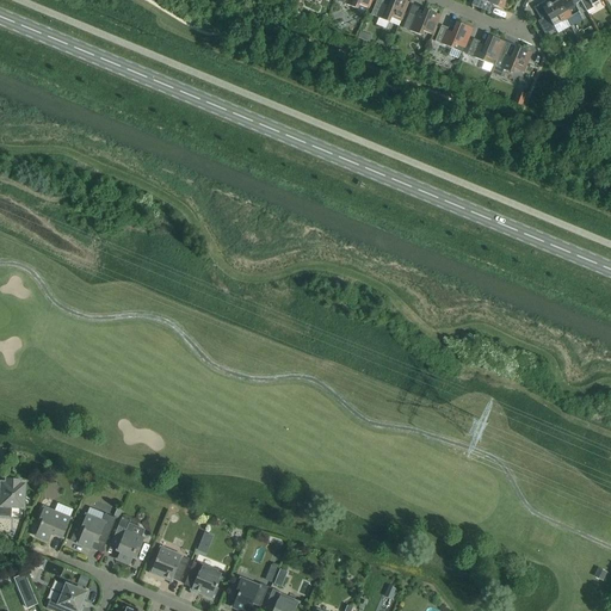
[(390,18),(400,22),(408,2),(401,0),(390,0),(388,7),(376,1),(370,16),(389,23),(390,18)]
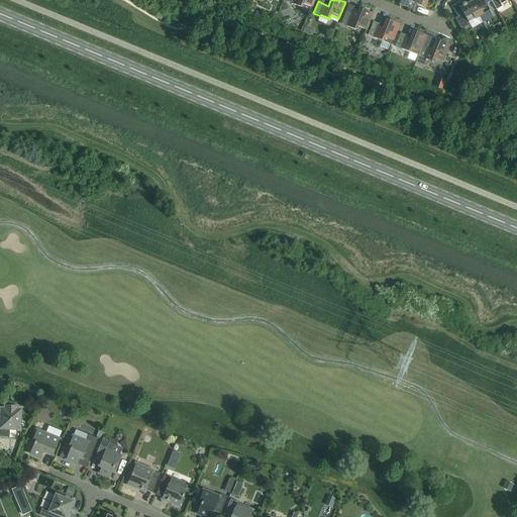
[(427,0),(400,0),(399,4),(410,9),(412,3),(424,8),(427,0)]
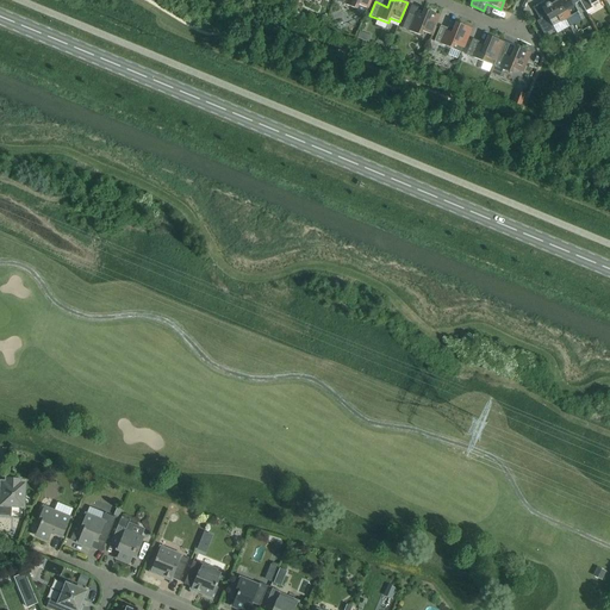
[(556,0),(554,1),(565,20),(578,13),(573,5),(579,1),(578,0),(556,0)]
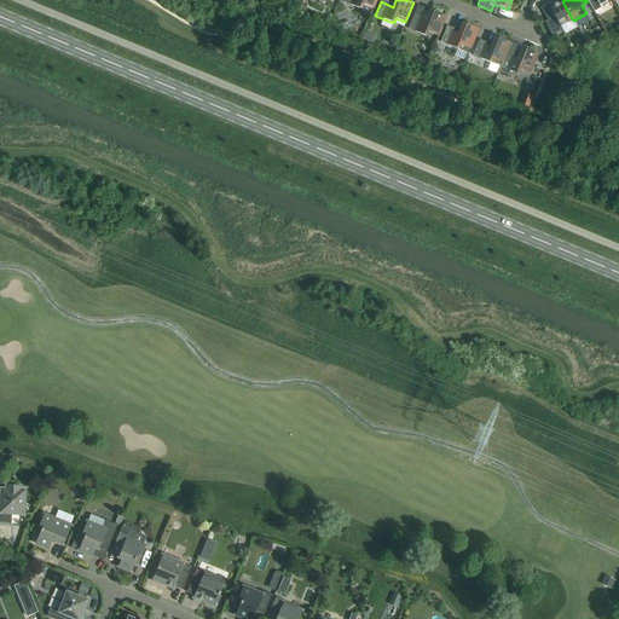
[(553,6),(554,7),(550,9),(548,4),(541,7),(548,21),(544,23),(553,36),(562,32),(563,33),(577,25),(573,21),(562,1),(559,4),(557,4),(556,3),(555,3),(554,4),(553,5),(553,6)]
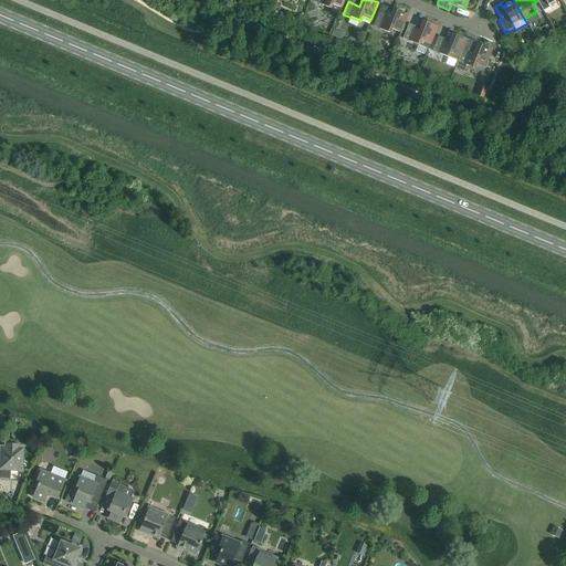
[(391,29),(400,33),(408,14),(383,4),(373,27),(389,33),(391,29)]
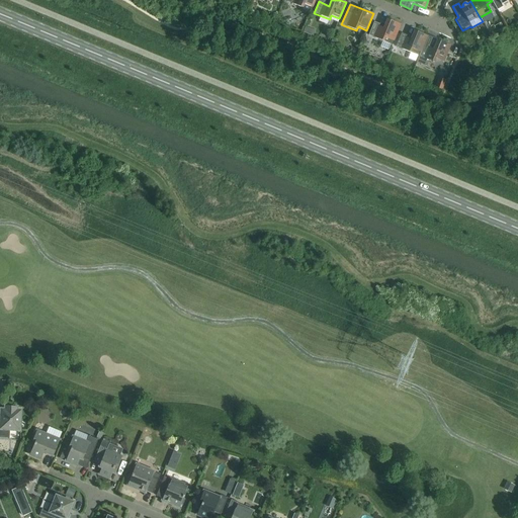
[(386,19),(383,28),(373,24),(368,35),(392,45),(400,24),(386,19)]
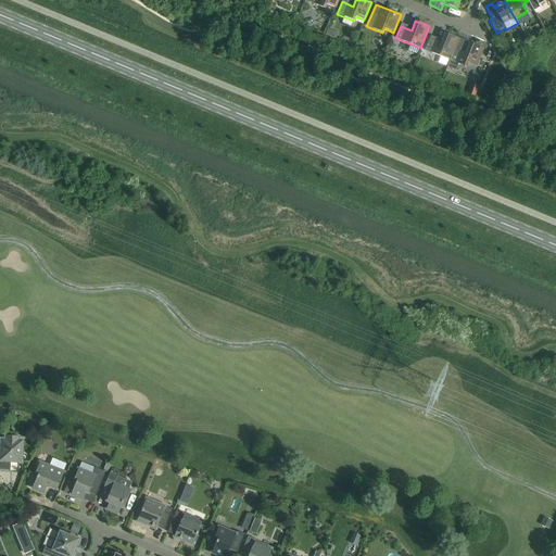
[(331,38),(335,32),(327,28),(324,35),(331,38)]
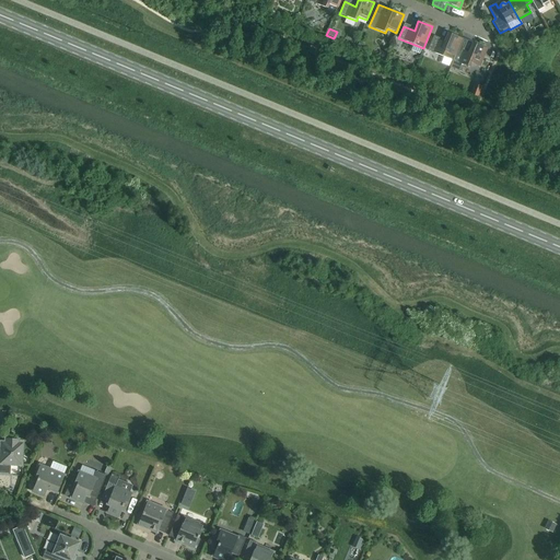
[(454,57),(462,39),(447,33),(444,43),(432,38),(428,50),(444,57),(446,53),(454,57)]
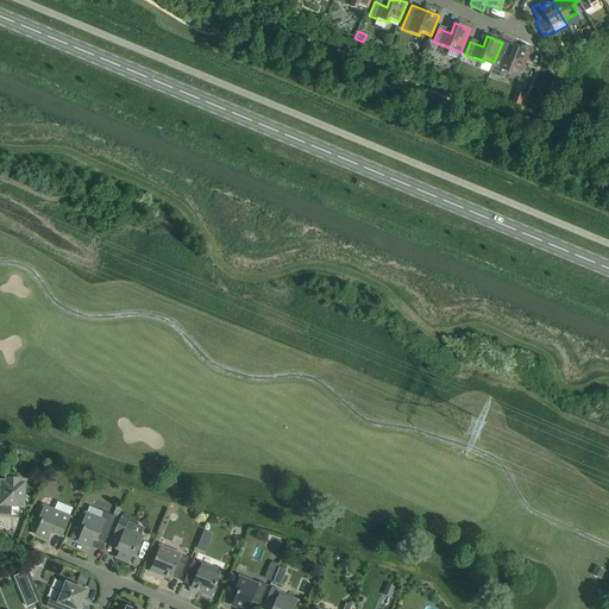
[(498,50),(494,62),(489,74),(502,80),(506,71),(510,74),(512,69),(521,73),(529,54),(514,46),(510,55),(498,50)]
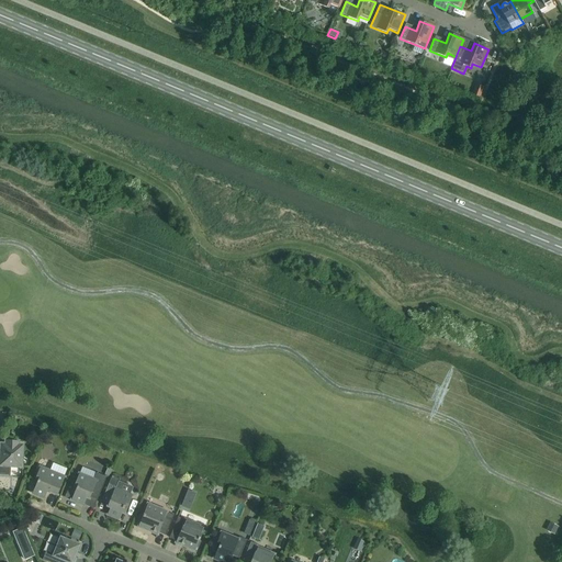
[(472,94),(480,98),(484,87),(476,85),(472,94)]
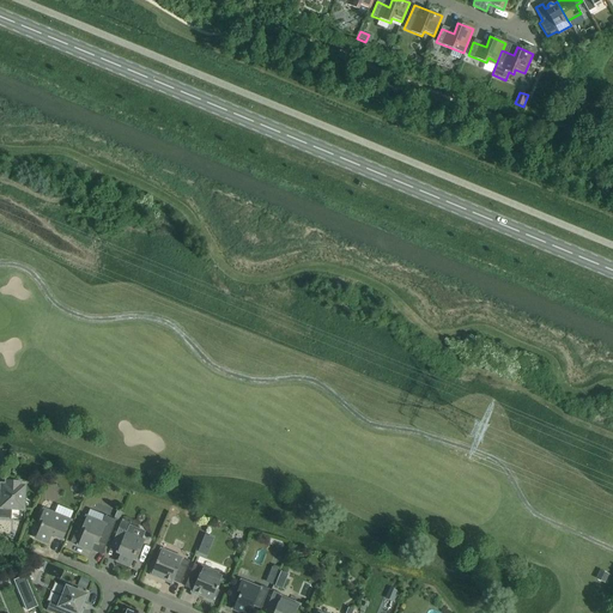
[(11,510),(25,511),(26,484),(22,484),(22,480),(5,479),(5,483),(0,483),(0,517),(11,519),(11,510)]
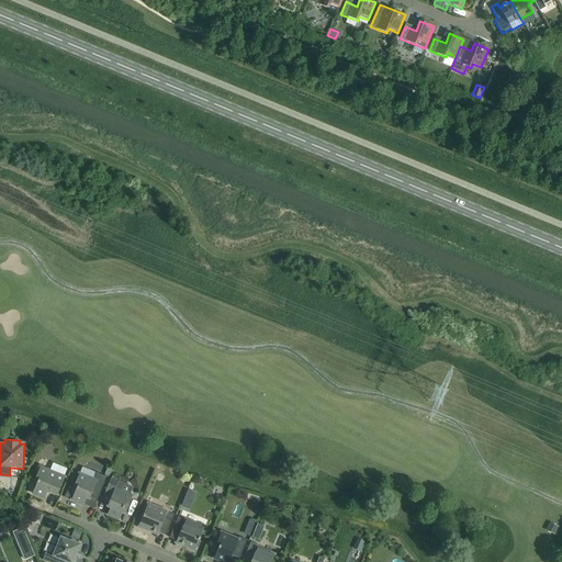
[(44,498),(47,490),(57,494),(65,476),(41,467),(33,485),(35,486),(32,493),(44,498)]
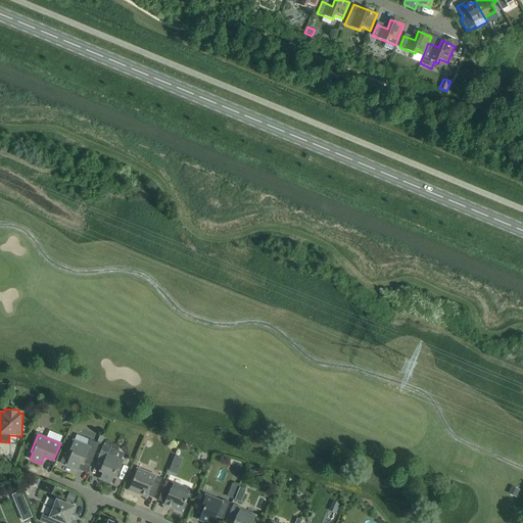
[(66,465),(78,470),(82,460),(91,464),(99,444),(89,440),(87,446),(74,441),(66,458),(69,459),(66,465)]
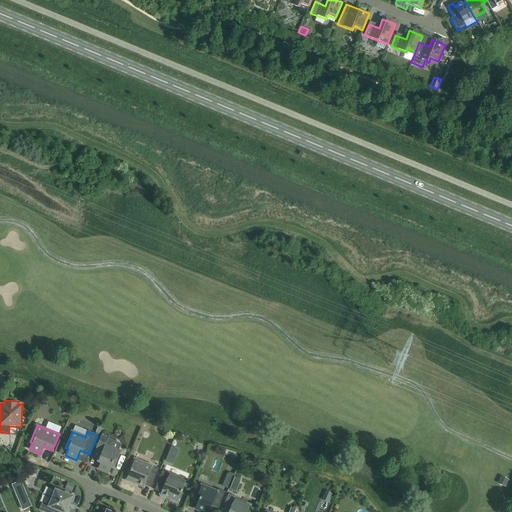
[(106,443),(109,436),(102,433),(92,457),(101,460),(98,469),(108,473),(111,467),(114,468),(120,452),(105,445),(106,443)]
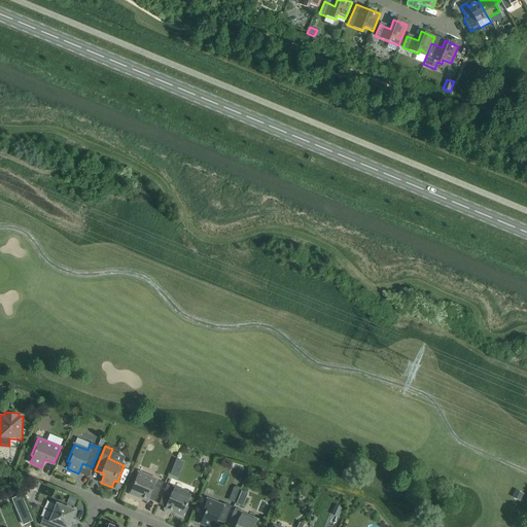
[(177,478),(183,462),(176,459),(170,475),(177,478)]
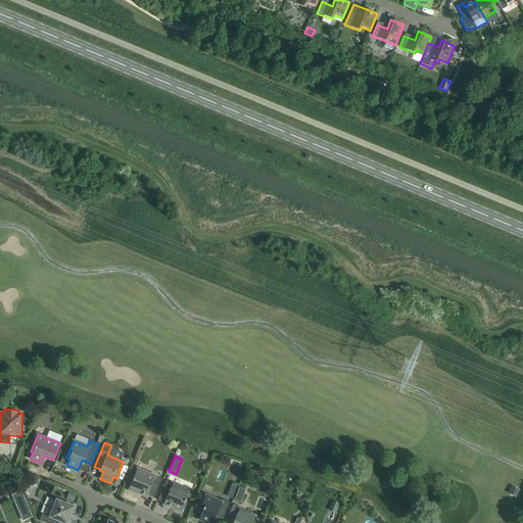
[(140,493),(154,498),(161,479),(137,469),(129,490),(140,494),(140,493)]
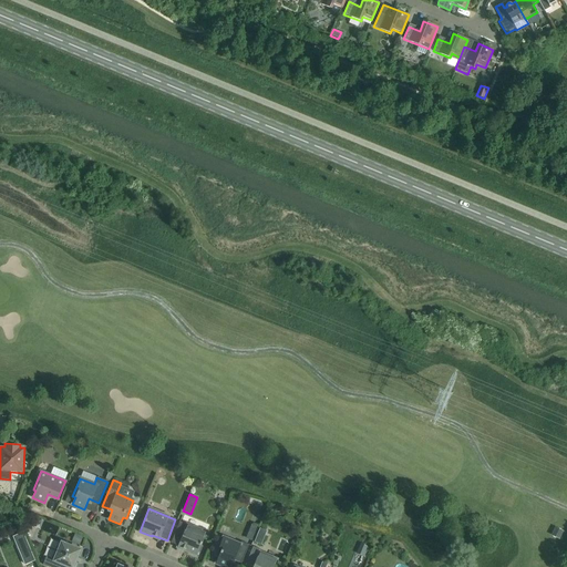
[(185,550),(196,556),(206,533),(179,522),(171,543),(185,548),(185,550)]
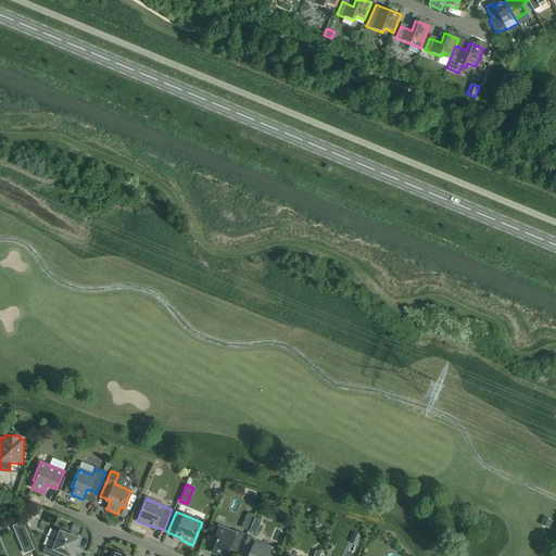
[(542,523),(545,517),(538,513),(534,520),(542,523)]
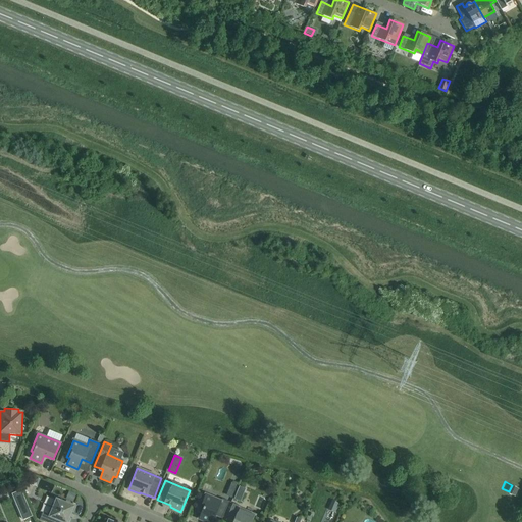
[(72,503),(76,494),(68,491),(65,500),(72,503)]
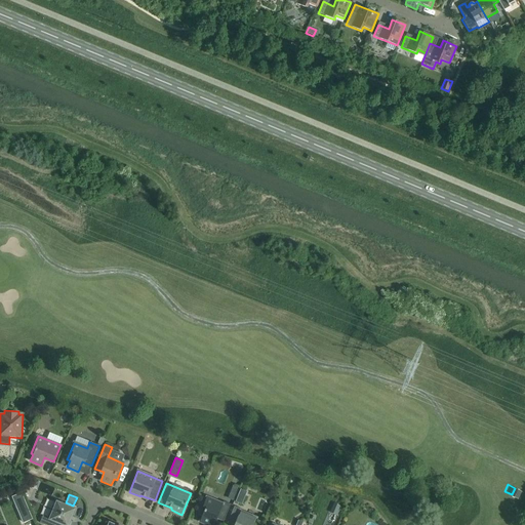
[(199,522),(206,524),(210,524),(214,518),(224,522),(230,505),(223,501),(221,505),(206,497),(200,514),(202,515),(199,522)]
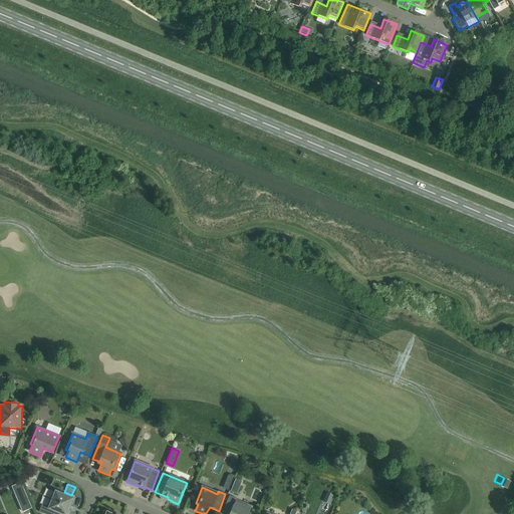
[(67,513),(74,498),(54,490),(51,498),(50,501),(47,507),(41,505),(38,512),(43,513),(67,513)]
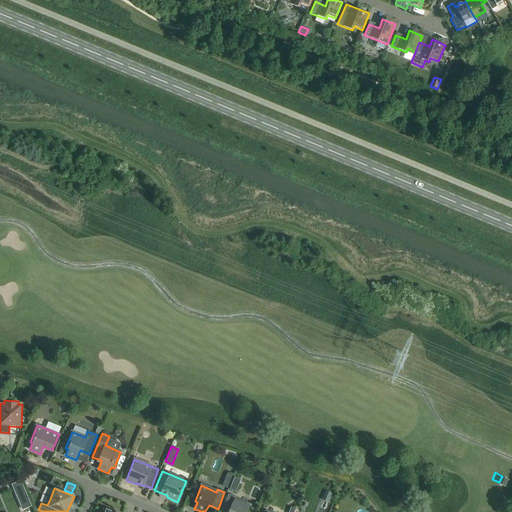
[(333,494),(326,491),(322,500),(329,503),(333,494)]
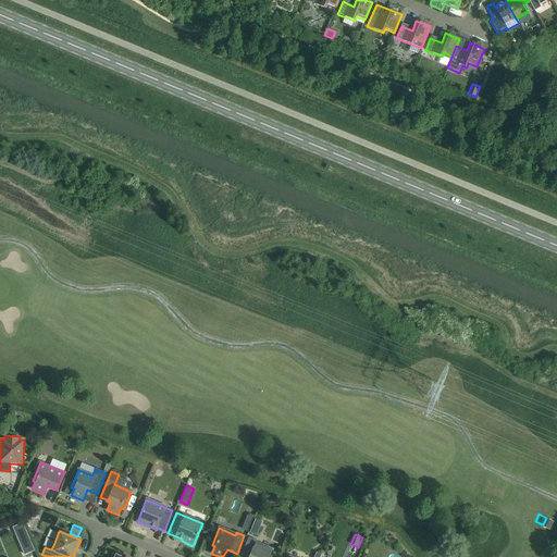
[(256,541),(248,537),(240,555),(246,556),(268,556),(272,549),(255,543),(256,541)]
